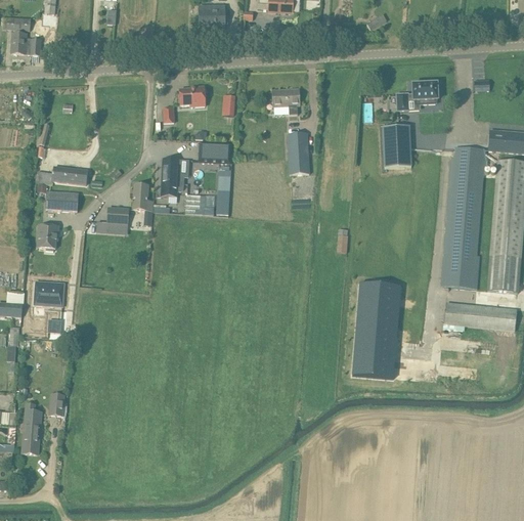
[(46,0),(45,12),(54,13),(55,0),(46,0)]
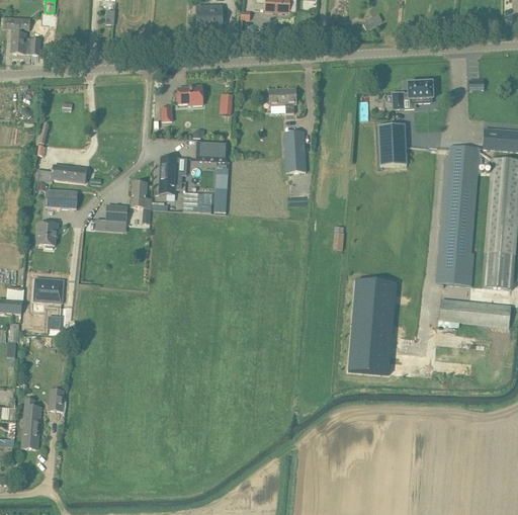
[(254,0),(254,8),(265,8),(265,10),(279,11),(288,12),(288,11),(288,10),(296,10),(297,0),(254,0)]
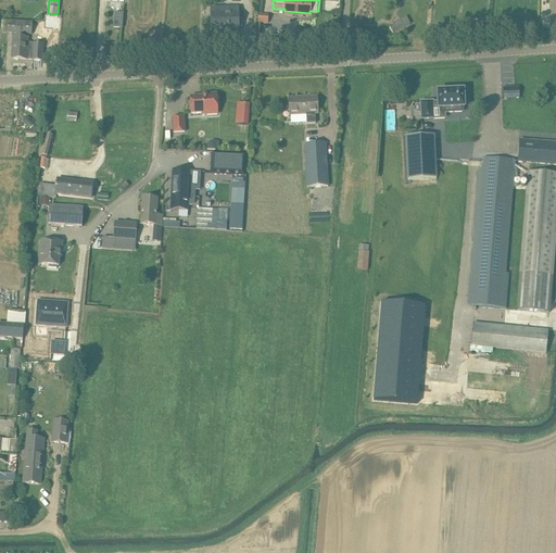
[(238,5),(211,5),(211,28),(228,28),(228,29),(239,29),(239,25),(241,25),(241,15),(238,15),(238,5)]
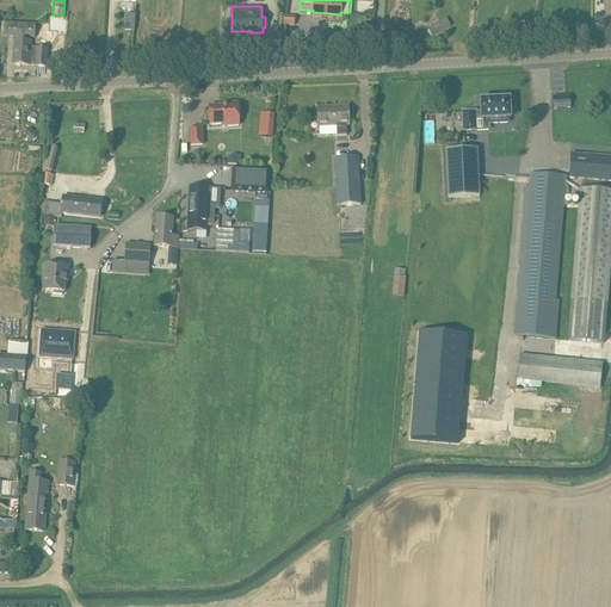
[(36,23),(2,20),(2,32),(35,35),(36,23)]
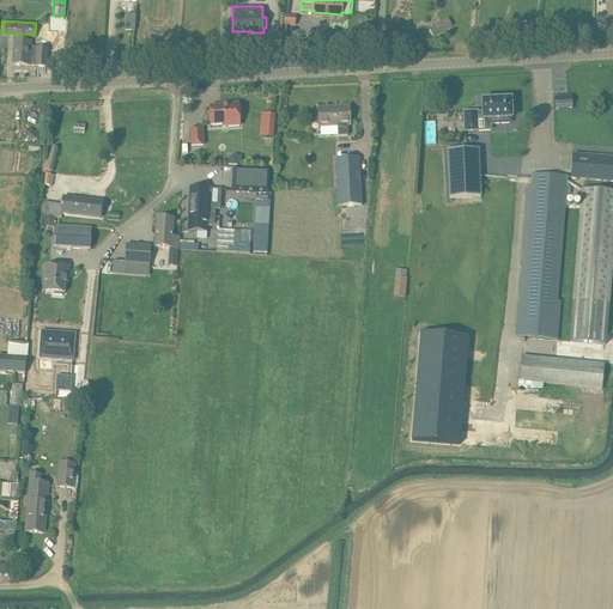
[(44,42),(56,42),(58,24),(46,23),(44,42)]
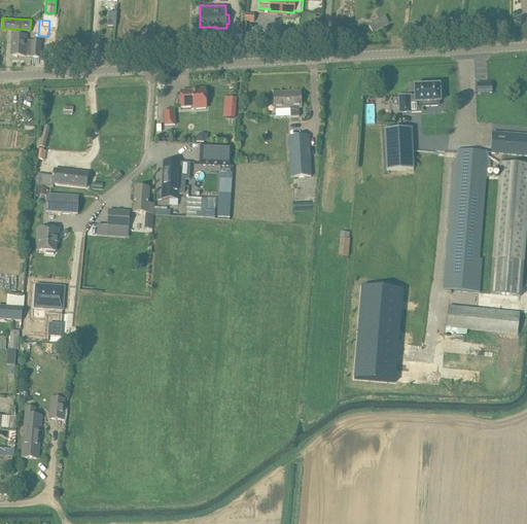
[(374,20),(369,23),(373,29),(378,26),(374,20)]
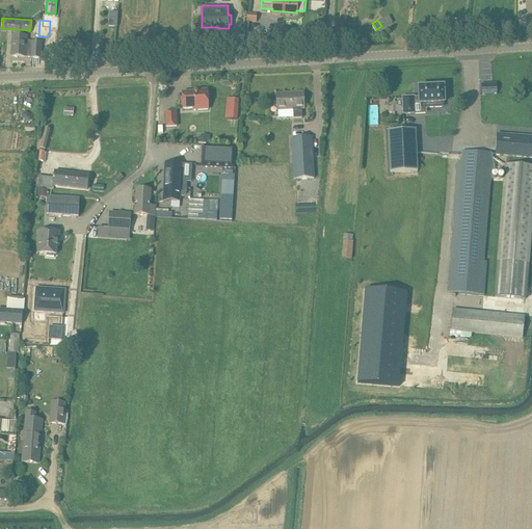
[(27,33),(12,32),(11,53),(25,54),(25,53),(31,54),(31,55),(40,55),(41,40),(26,38),(27,33)]
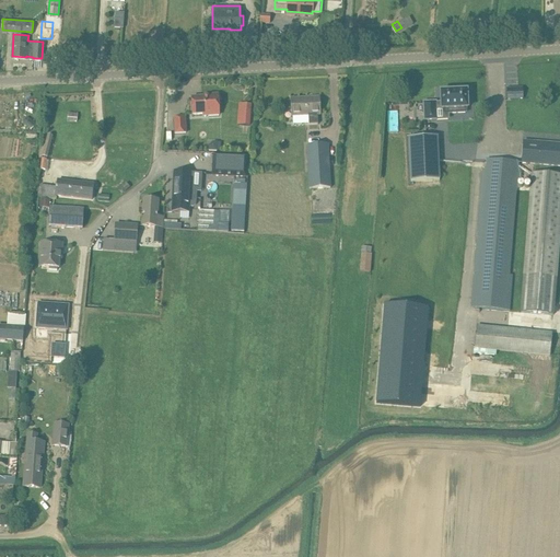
[(506,86),(506,95),(523,95),(522,85),(506,86)]
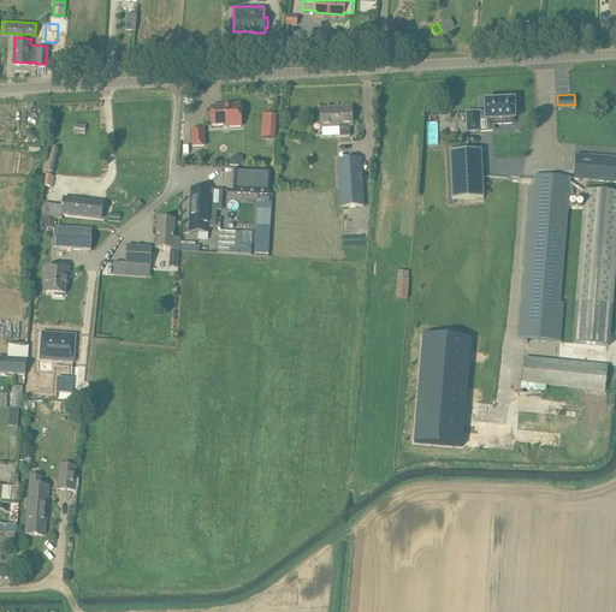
[(514,116),(514,97),(511,97),(485,99),(485,100),(485,110),(479,111),(480,118),(489,117),(492,117),(492,122),(513,120),(513,117),(513,116),(514,116)]
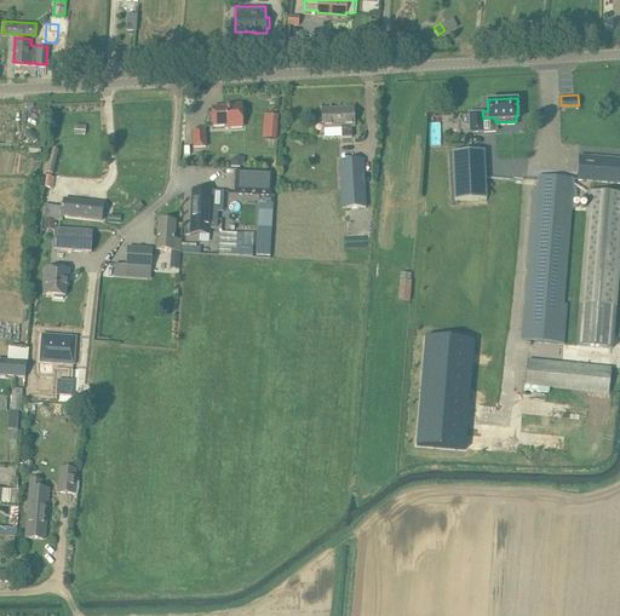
[(242,125),(241,102),(233,102),(233,104),(212,105),(213,124),(234,122),(234,125),(242,125)]
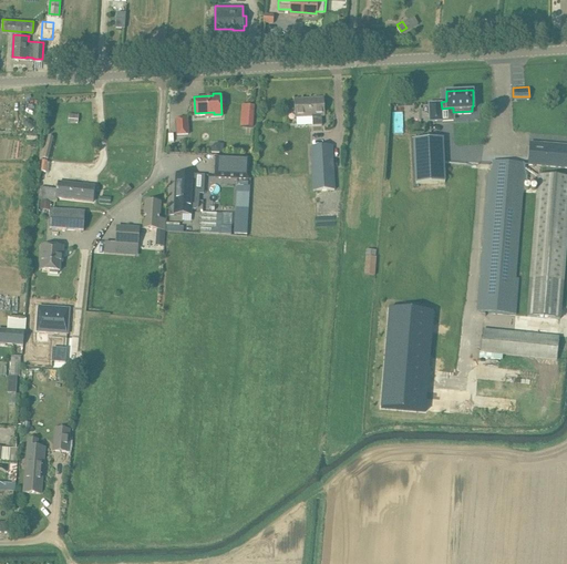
[(323,108),(323,96),(295,98),(296,114),(311,114),(312,124),(321,124),(321,113),(323,113),(323,108)]
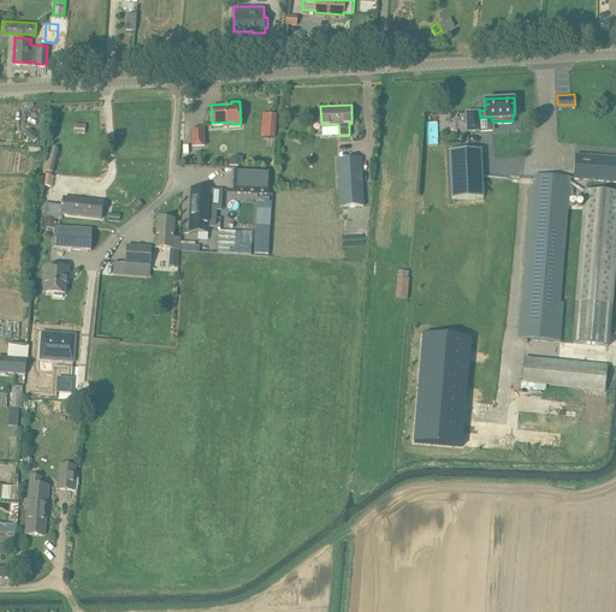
[(479,110),(466,110),(466,116),(467,129),(480,129),(480,118),(479,111),(479,110)]
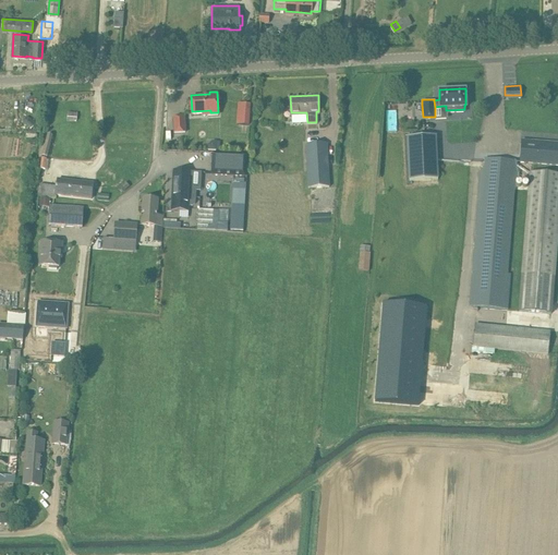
[(251,101),(241,101),(240,122),(249,122),(251,101)]
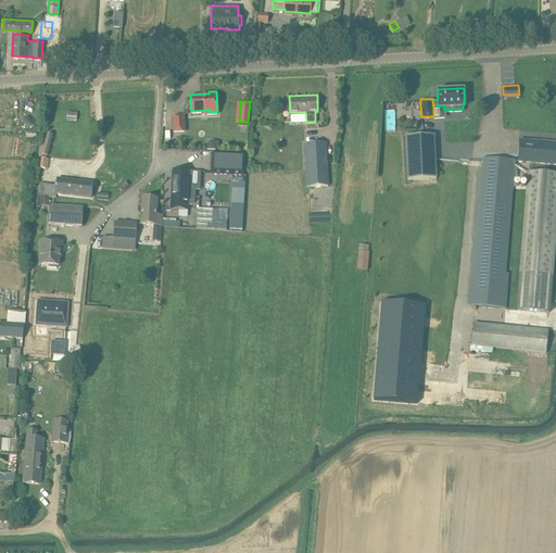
[(35,120),(27,113),(22,120),(30,126),(35,120)]
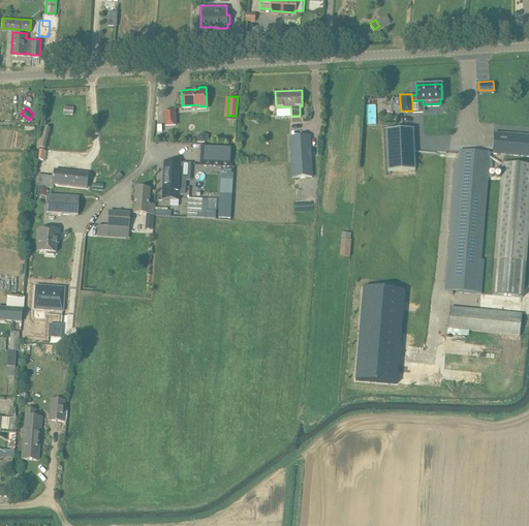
[(176,123),(175,109),(164,109),(165,123),(176,123)]
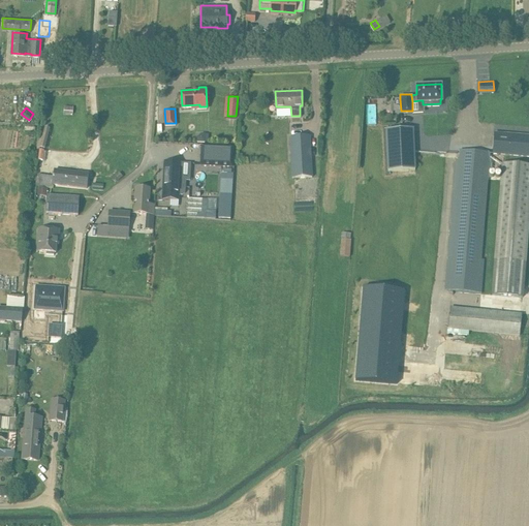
[(50,126),(44,125),(39,146),(44,147),(50,126)]
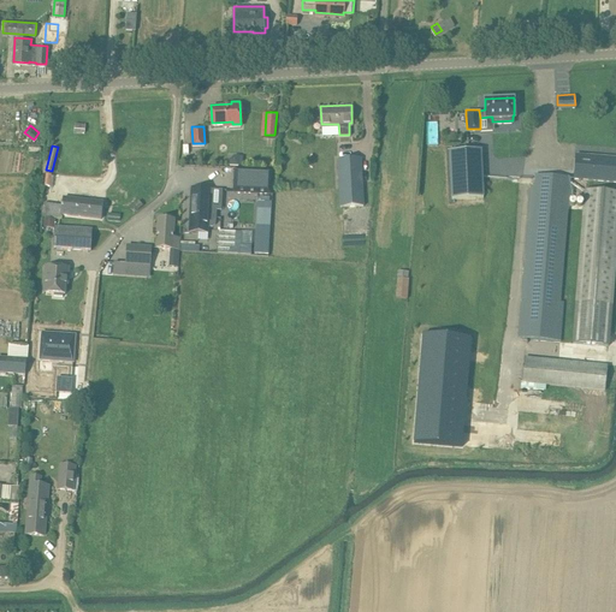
[(484,195),(481,147),(450,148),(452,196),(484,195)]
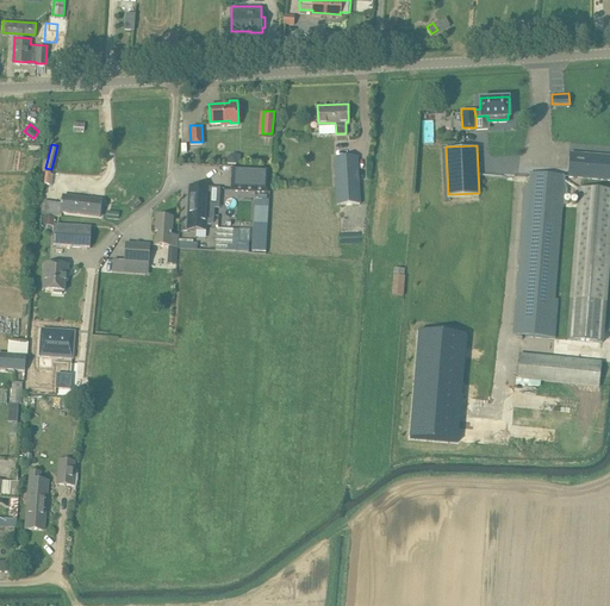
[(609,154),(571,150),(568,174),(609,177),(609,154)]
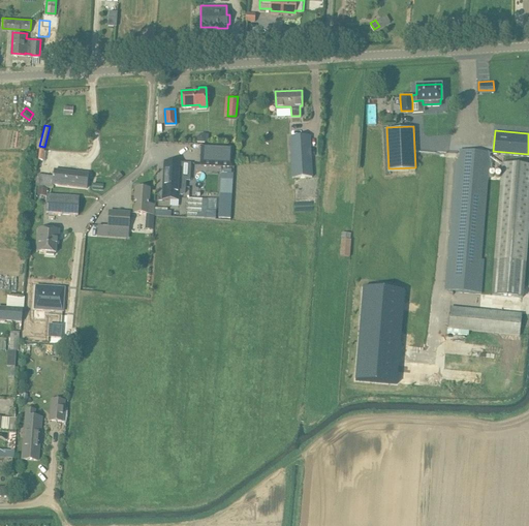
[(196,135),(196,140),(206,141),(206,131),(201,131),(196,135)]
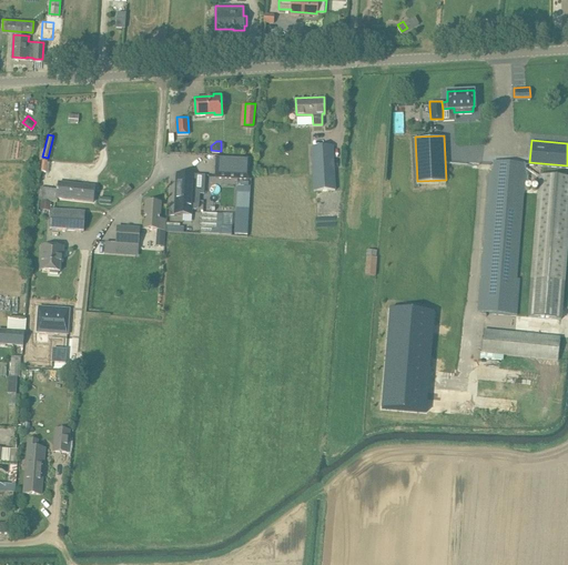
[(333,143),(311,144),(313,189),(315,189),(316,189),(335,188),(333,143)]
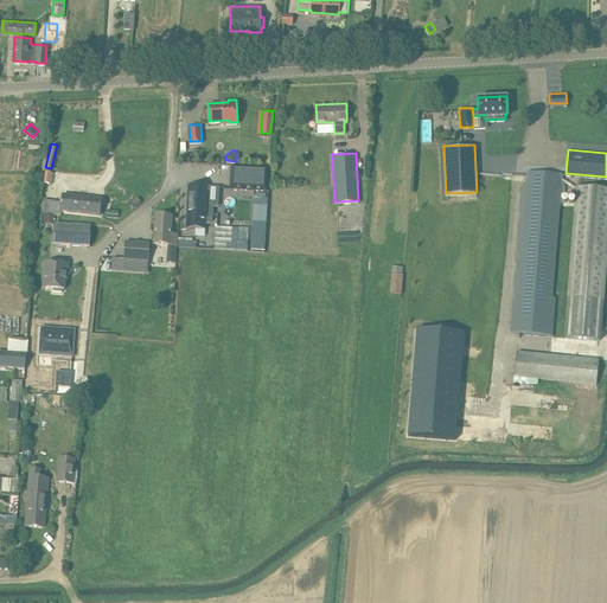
[(230,187),(266,188),(267,167),(231,165),(230,187)]
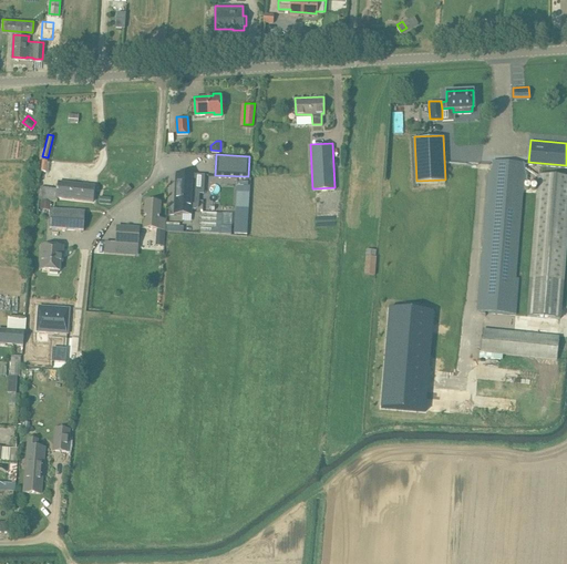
[(516,313),(519,276),(516,276),(524,182),(527,182),(528,170),(525,170),(525,162),(523,162),(493,160),(492,168),(490,168),(488,168),(476,309),(468,401),(508,404),(516,313)]
